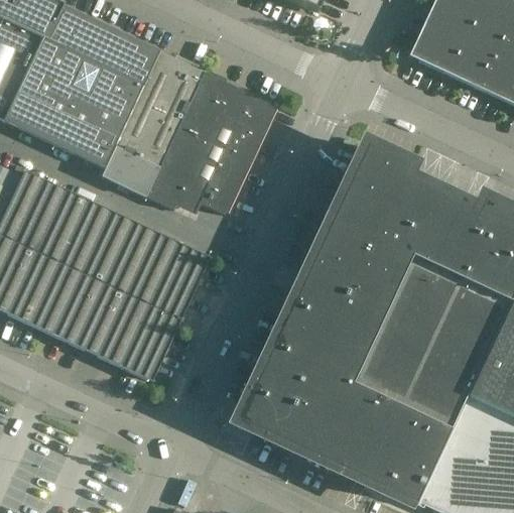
[(136,101),(159,51),(159,50),(65,5),(67,3),(61,0),(58,0),(0,0),(0,117),(4,119),(4,120),(76,153),(76,152),(86,157),(86,158),(105,167),(136,101)]
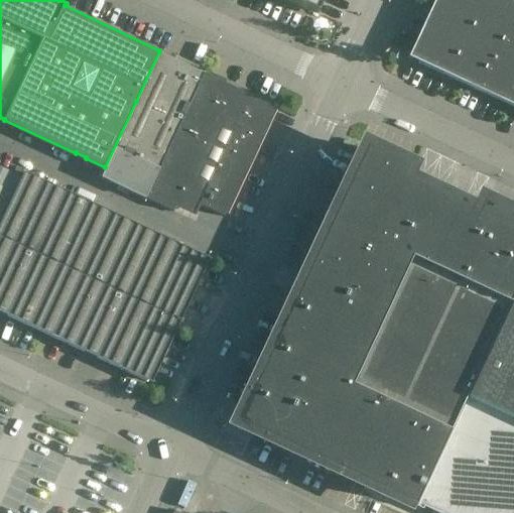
[(290,0),(319,13),(326,0),(290,0)]
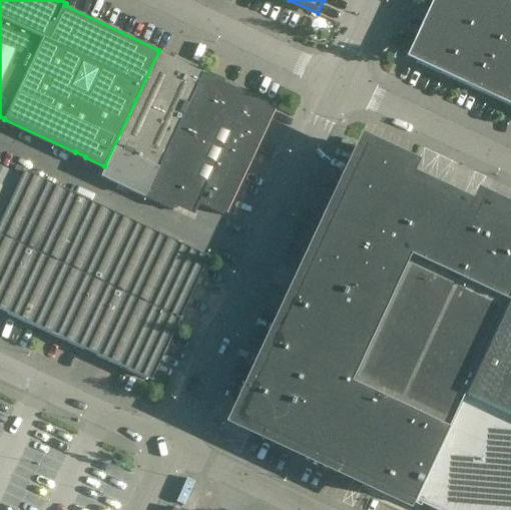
[(434,0),(408,55),(510,103),(510,0),(434,0)]
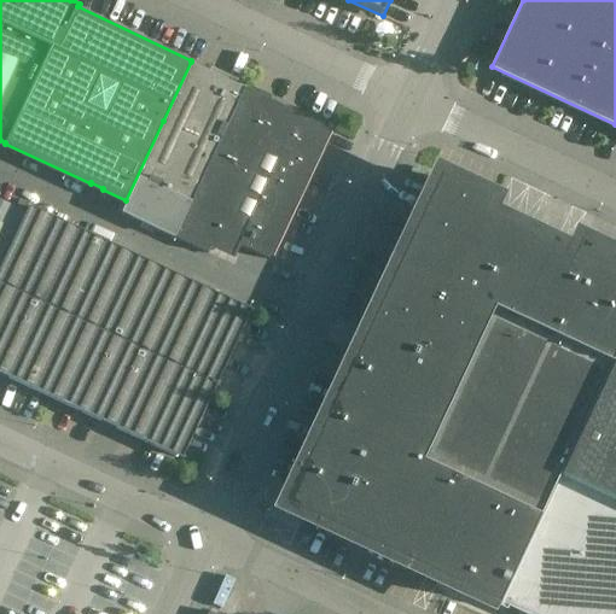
[(174,234),(244,86),(196,63),(195,62),(193,62),(191,60),(191,62),(163,121),(126,200),(127,202),(128,198),(129,199),(132,200),(132,199),(139,203),(133,215),(174,234)]
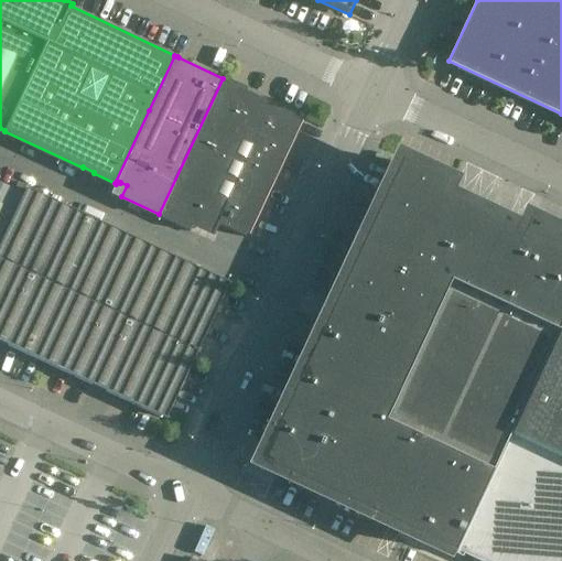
[(247,235),(292,137),(303,116),(248,89),(247,92),(227,82),(228,81),(223,78),(159,214),(192,229),(201,211),(220,220),(219,222),(247,235)]
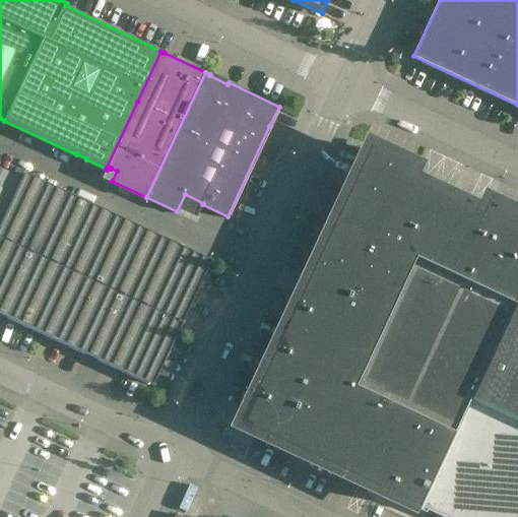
[(421,508),(517,298),(517,216),(484,201),(484,202),(483,201),(473,205),(472,205),(470,209),(408,180),(413,169),(371,148),(344,204),(343,207),(336,222),(336,223),(326,246),(312,275),(276,350),(242,425),(275,441),(286,446),(358,478),(357,479),(379,489),(421,508)]
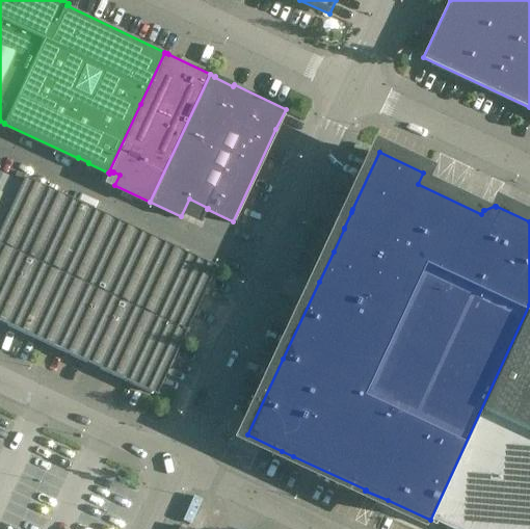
[(0,227),(21,182),(0,172),(0,227)]
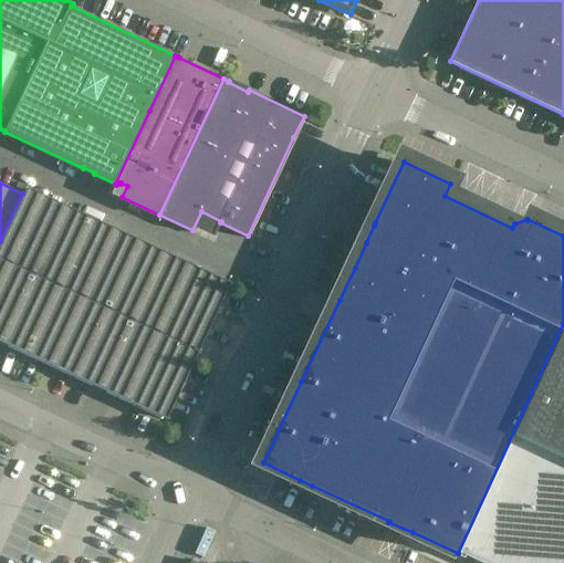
[(28,188),(0,248),(0,340),(94,384),(95,383),(108,389),(108,391),(164,417),(228,281),(29,187),(29,188),(28,188)]
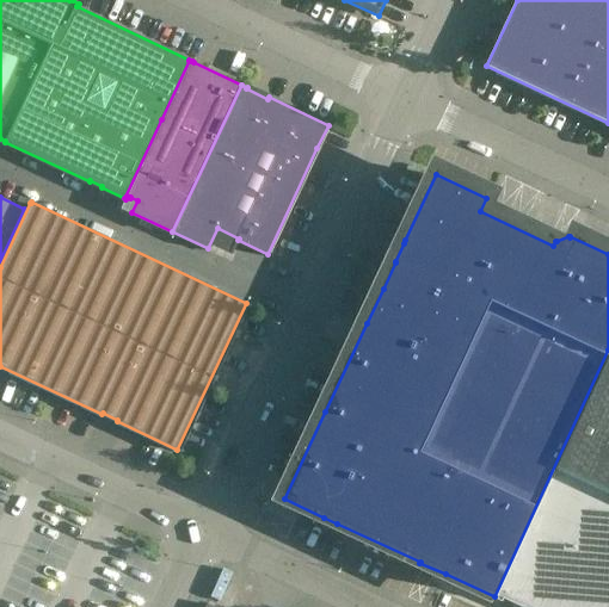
[(608,358),(529,536),(498,602),(505,606),(506,602),(516,606),(608,606),(608,358)]
